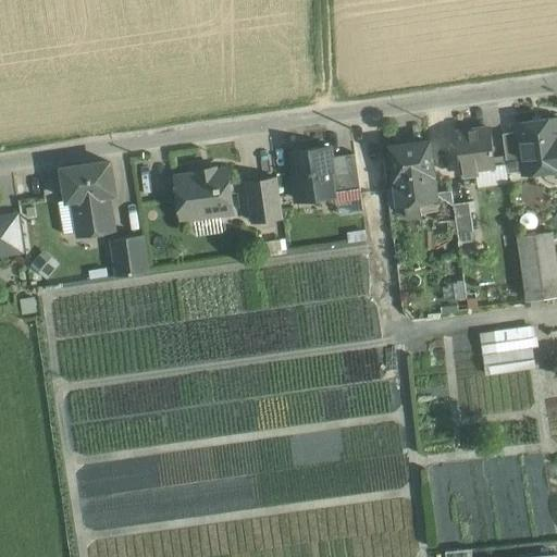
[(556,116),(516,123),(517,132),(522,171),(523,174),(556,169),(556,116)]
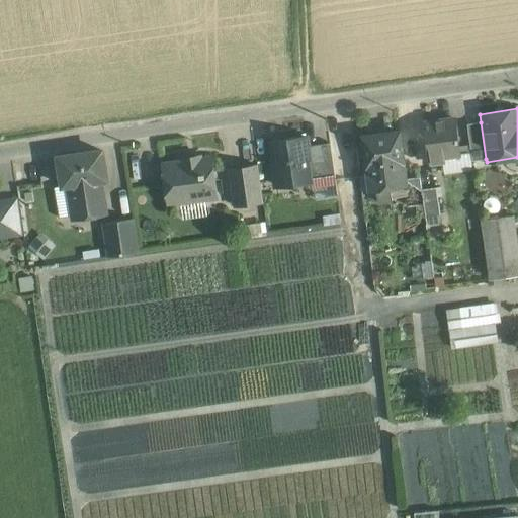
[(455,118),(425,123),(430,164),(444,162),(443,156),(460,154),(455,118)]
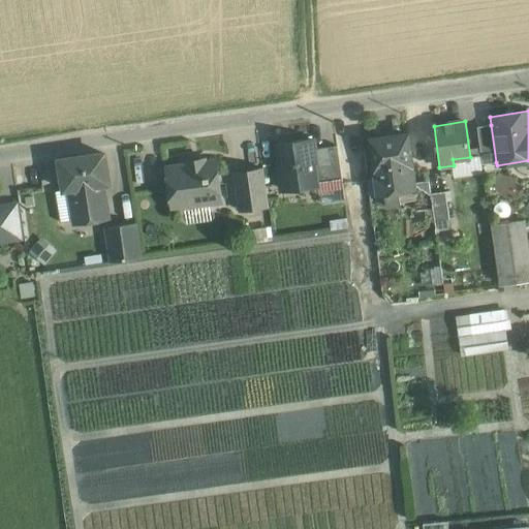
[(491,125),(477,127),(483,163),(496,162),(491,125)]
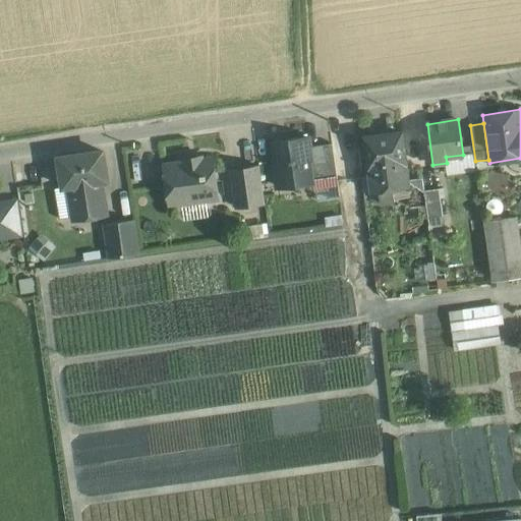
[(401,133),(365,138),(373,191),(379,190),(381,203),(394,200),(392,188),(406,185),(407,185),(407,180),(401,133)]
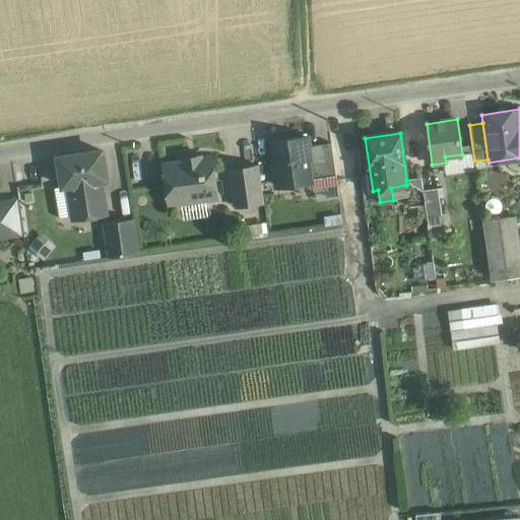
[(307,136),(273,141),(276,163),(274,163),(277,187),(311,182),(311,180),(308,159),(311,159),(309,146),(307,136)]
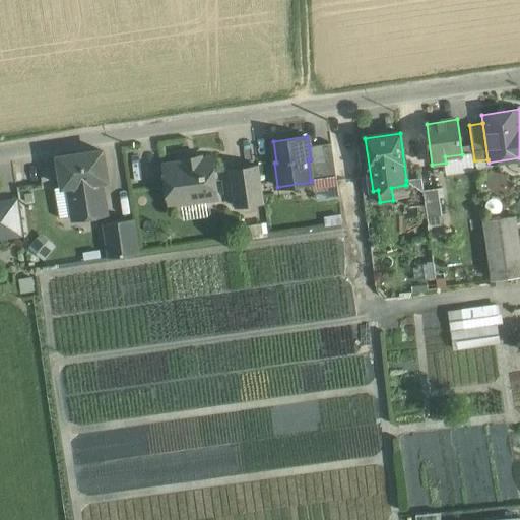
[(331,142),(309,146),(311,159),(308,159),(311,180),(336,177),(331,142)]
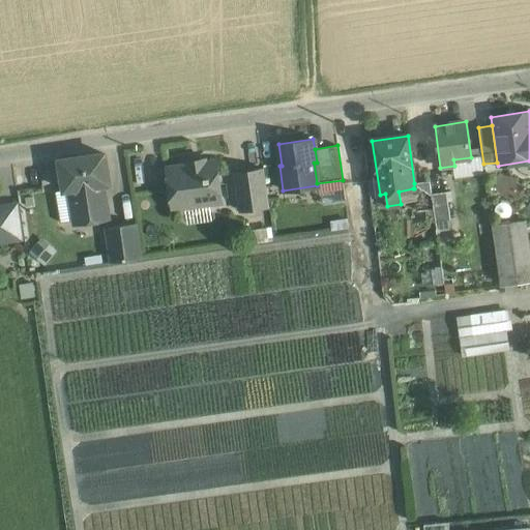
[(104,153),(60,160),(64,190),(70,189),(76,224),(108,218),(101,184),(109,183),(104,153)]
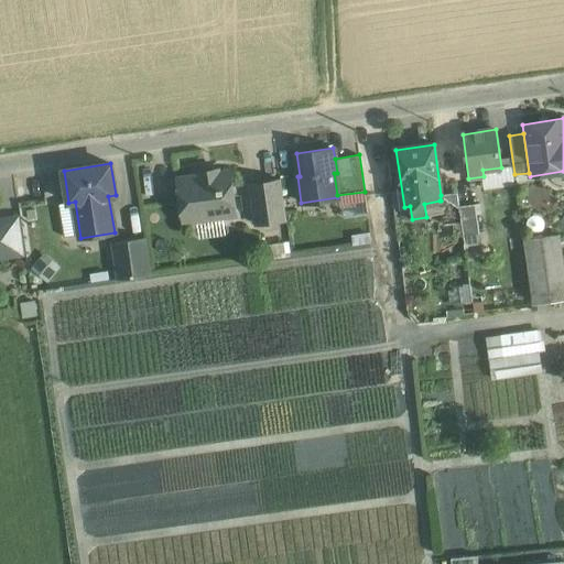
[(217,170),(199,172),(199,176),(177,180),(183,221),(236,214),(230,172),(217,174),(217,170)]
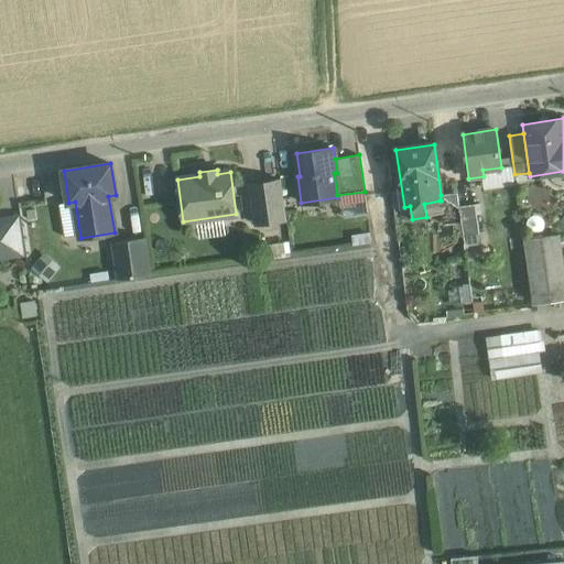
[(280,180),(249,184),(255,224),(285,219),(280,180)]
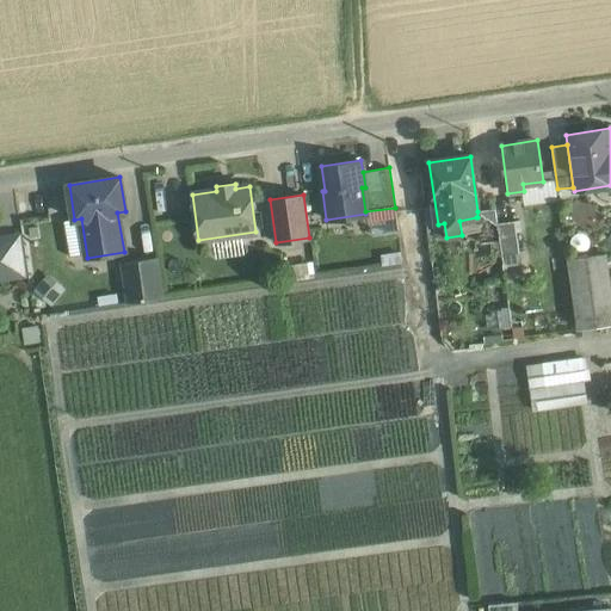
[(495,209),(477,211),(477,217),(476,217),(481,244),(500,241),(498,223),(495,209)]
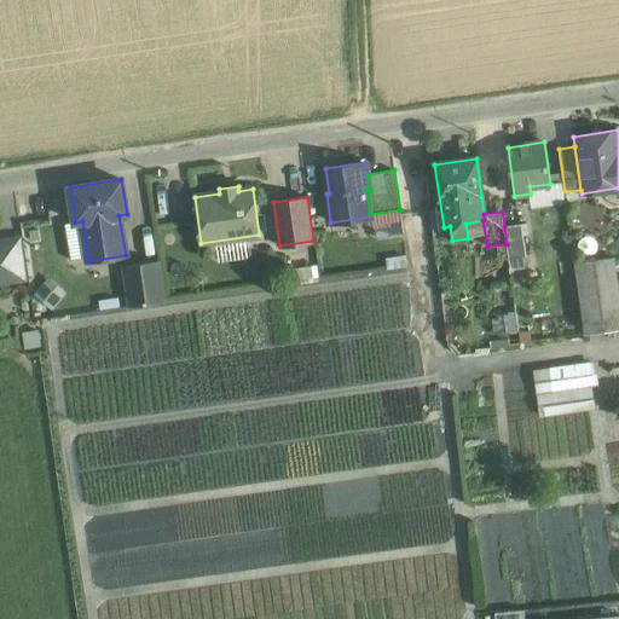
[(521,224),(504,226),(507,244),(509,259),(526,256),(521,224)]
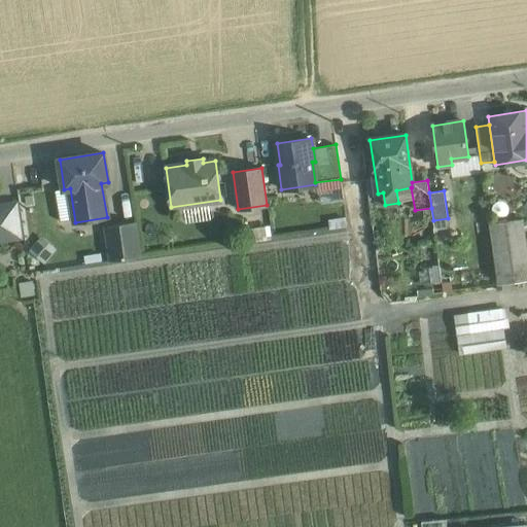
[(14,205),(0,206),(0,238),(20,236),(14,205)]
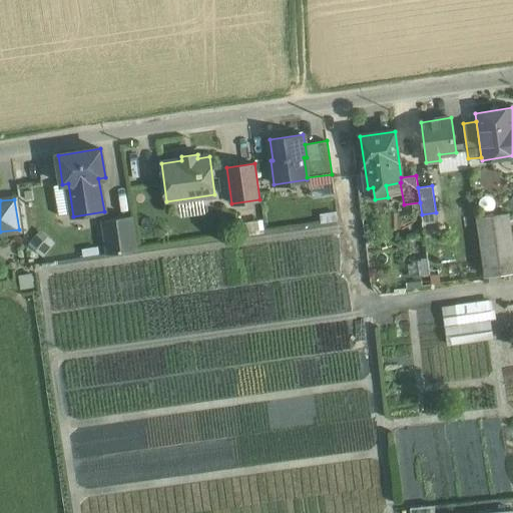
[(436,212),(422,214),(423,223),(437,221),(436,212)]
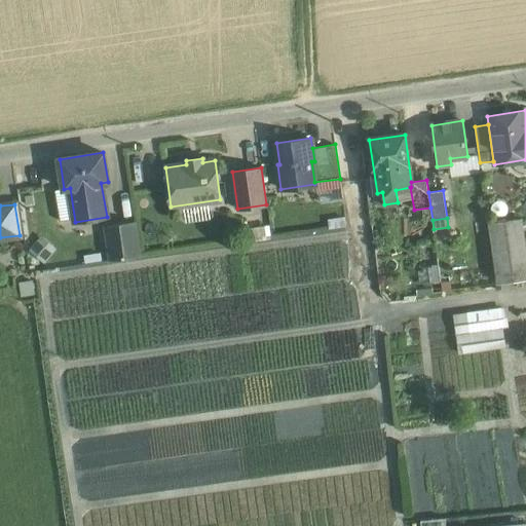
[(525,248),(522,218),(485,224),(494,286),(525,279),(525,248)]
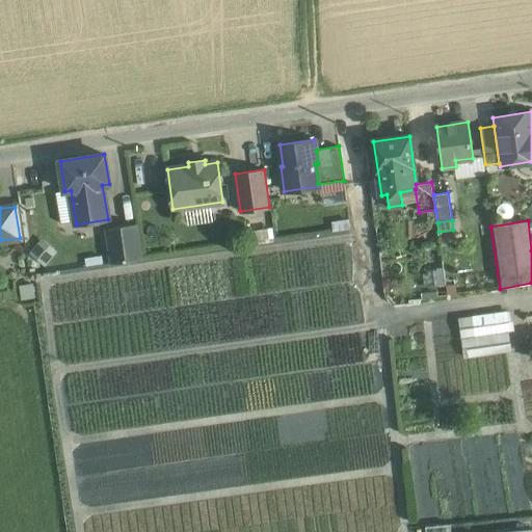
[(136,225),(107,230),(111,263),(141,259),(136,225)]
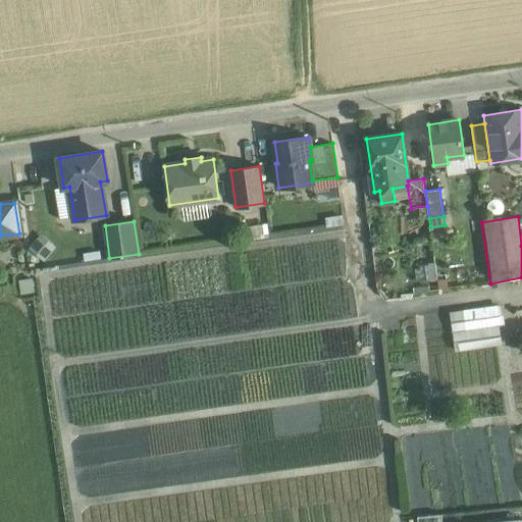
[(43,233),(28,249),(43,263),(58,248),(43,233)]
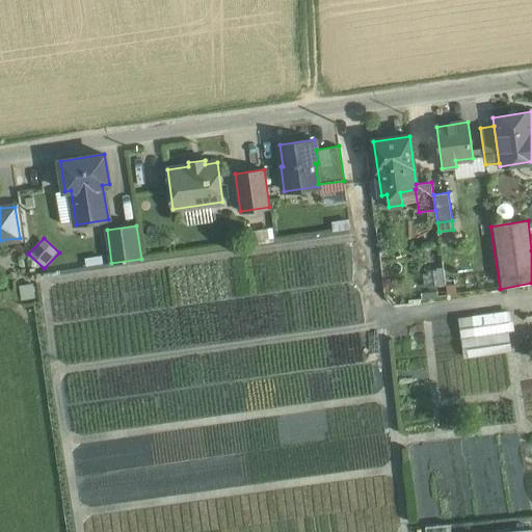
[(505,313),(457,320),(459,341),(508,335),(505,313)]
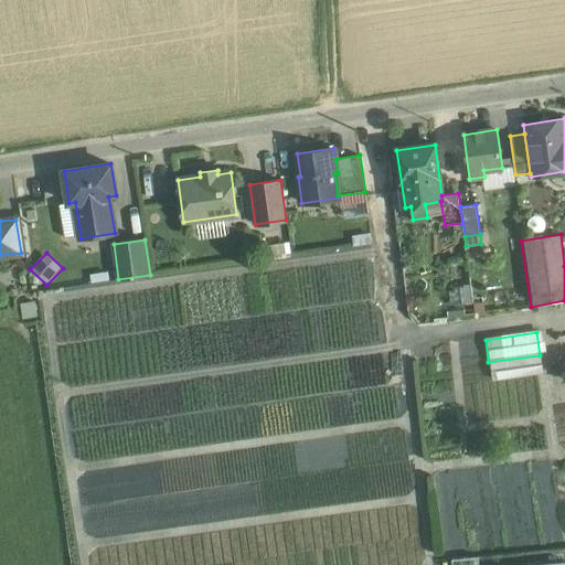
[(540,355),(488,362),(491,384),(543,376),(540,355)]
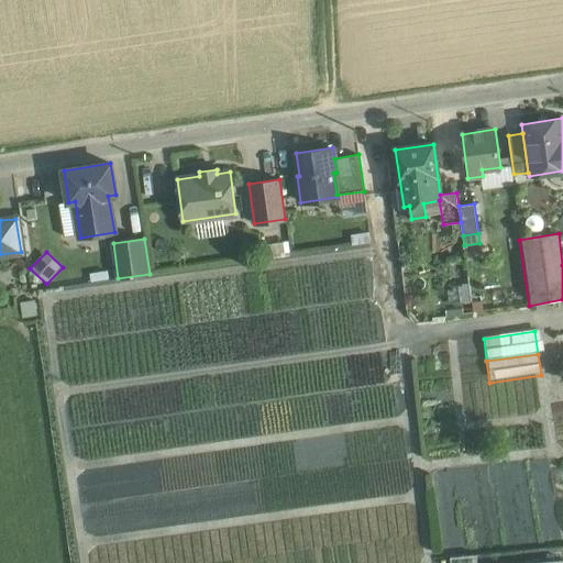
[(562,476),(448,490),(454,552),(562,539),(562,476)]
